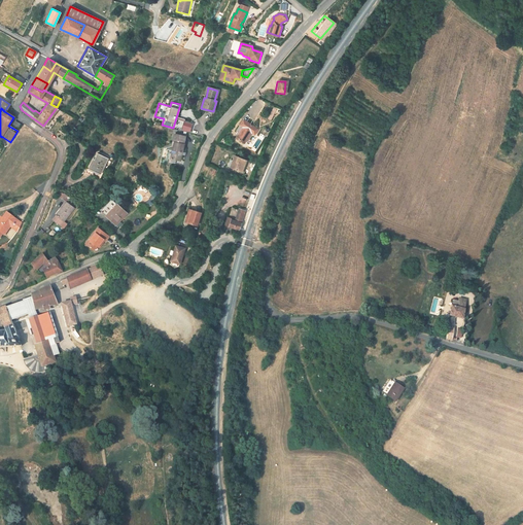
[(240,129),(234,140),(242,145),(248,134),(251,136),(254,131),(240,121),(237,127),(240,129)]
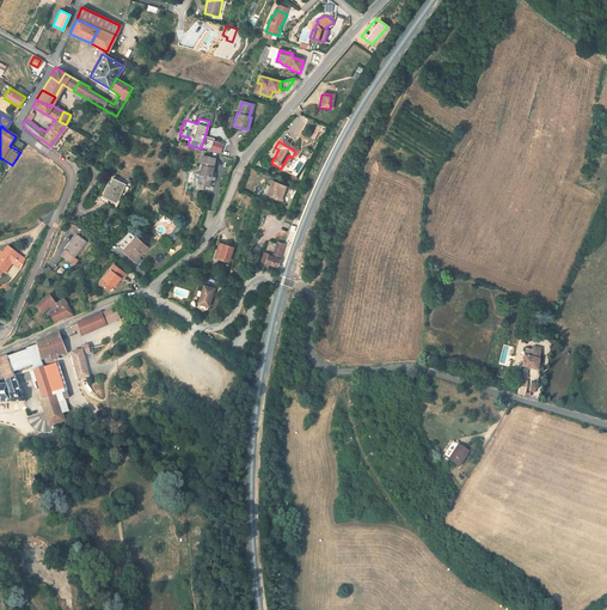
[(201,164),(213,166),(214,158),(202,156),(200,164),(201,164)]
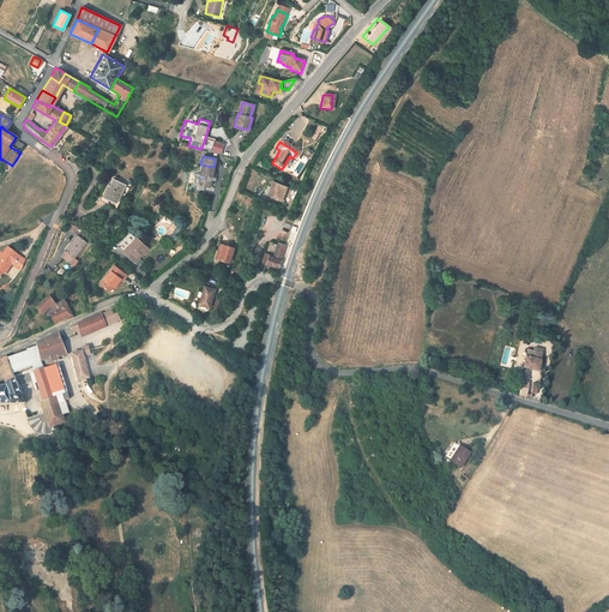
[(213,167),(202,165),(197,183),(210,186),(213,167)]
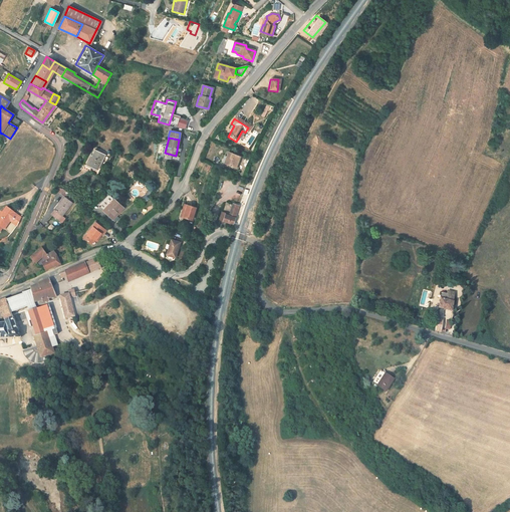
[(107,155),(97,149),(89,163),(99,169),(107,155)]
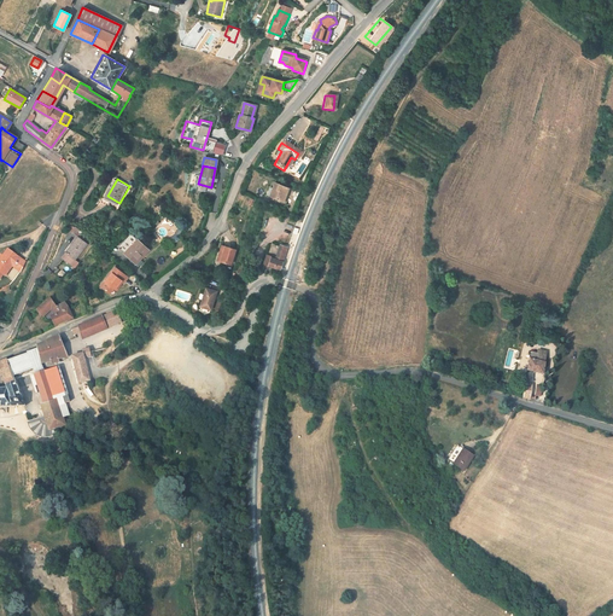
[(272,191),(269,199),(281,203),(284,198),(282,198),(282,195),(285,195),(286,189),(270,184),(269,190),(272,191)]
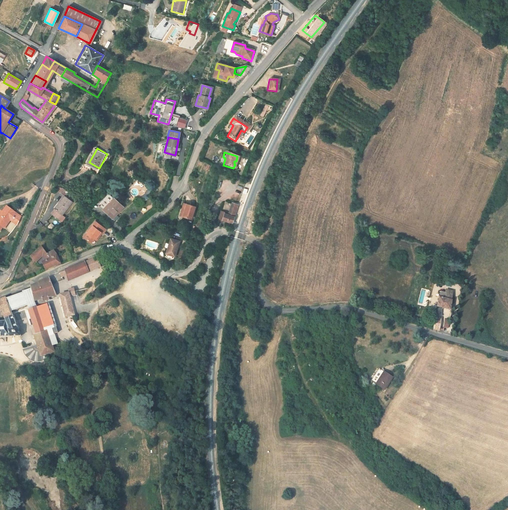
[(70,199),(62,192),(51,205),(53,206),(59,212),(70,199)]
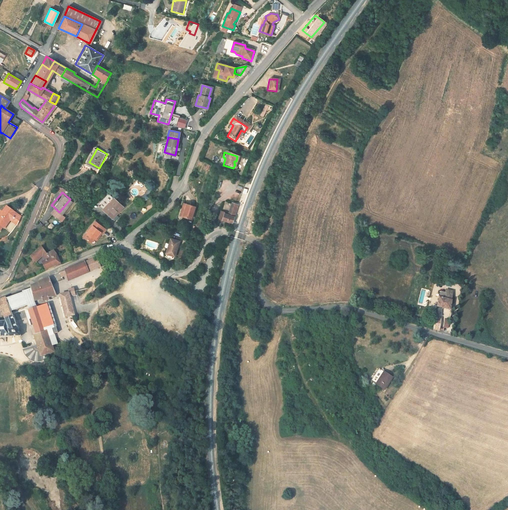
[(122,206),(107,192),(97,204),(112,218),(122,206)]
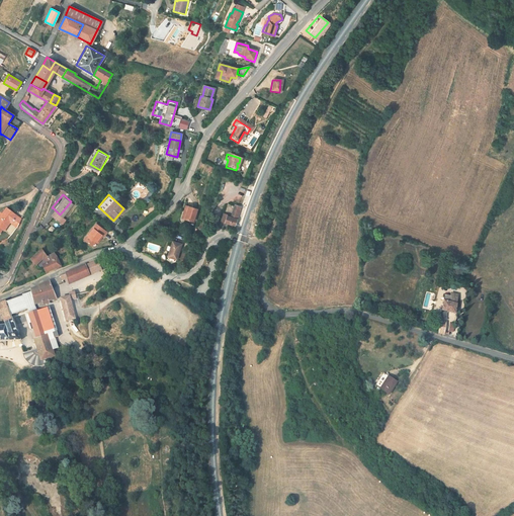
[(222,220),(232,223),(237,204),(231,202),(227,215),(226,215),(224,213),(222,220)]
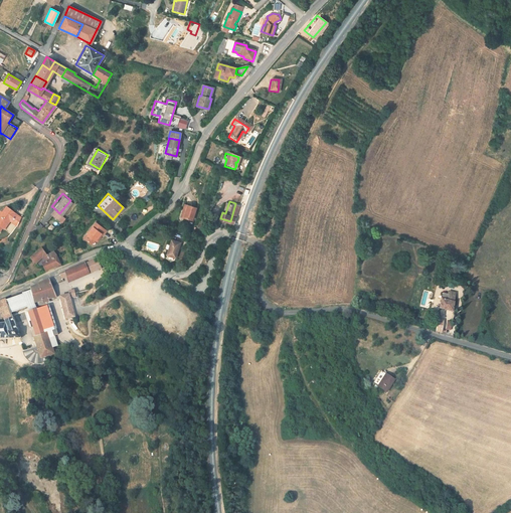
[(15,212),(6,205),(0,213),(0,224),(2,225),(7,218),(10,219),(15,212)]
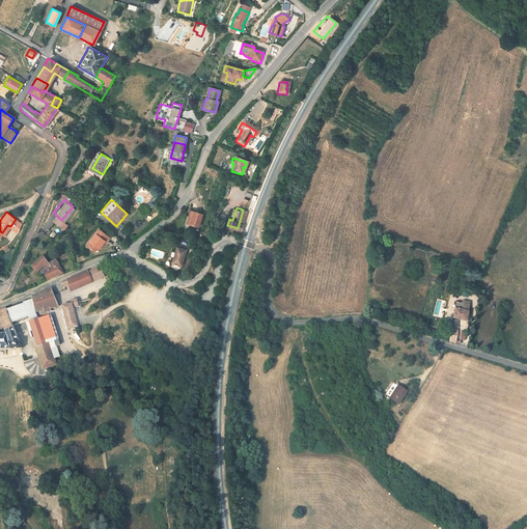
[(199,217),(188,213),(186,218),(189,219),(187,226),(196,229),(199,217)]
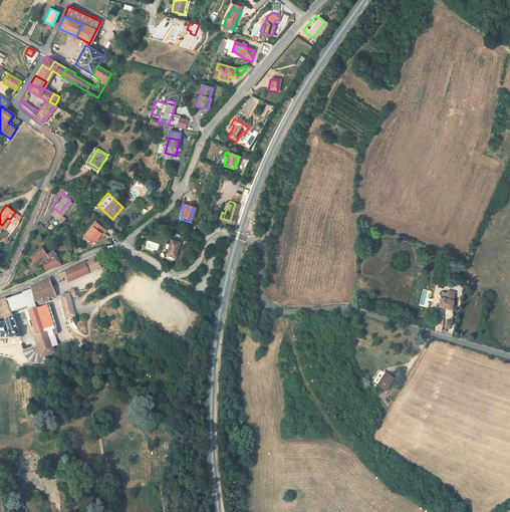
[(59,213),(53,207),(49,211),(56,217),(59,213)]
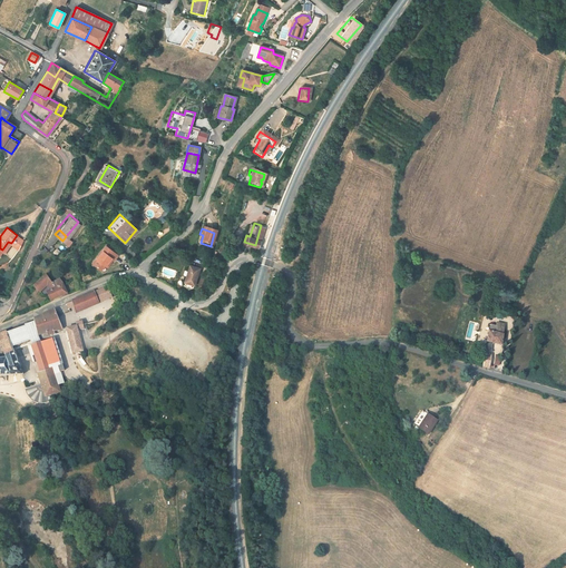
[(107,243),(103,247),(104,248),(97,256),(98,256),(94,262),(100,267),(104,263),(106,264),(113,256),(114,258),(115,258),(119,255),(107,243)]
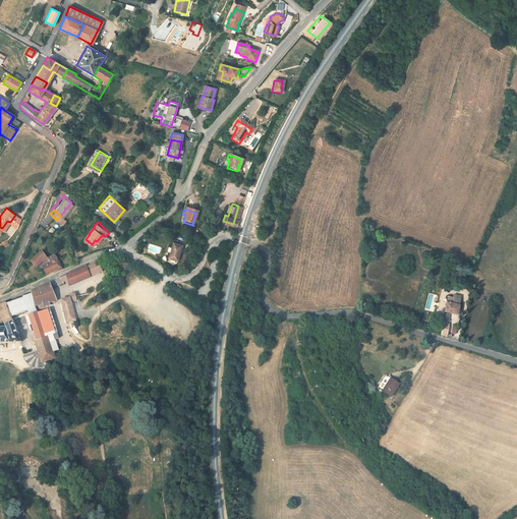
[(170,243),(166,258),(165,263),(169,266),(173,264),(174,262),(179,245),(170,243)]
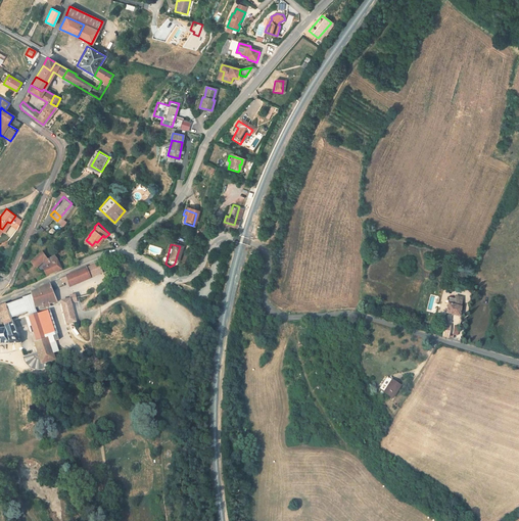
[(53,254),(47,256),(41,250),(31,259),(38,269),(43,265),(46,272),(57,268),(60,267),(57,257),(53,254)]
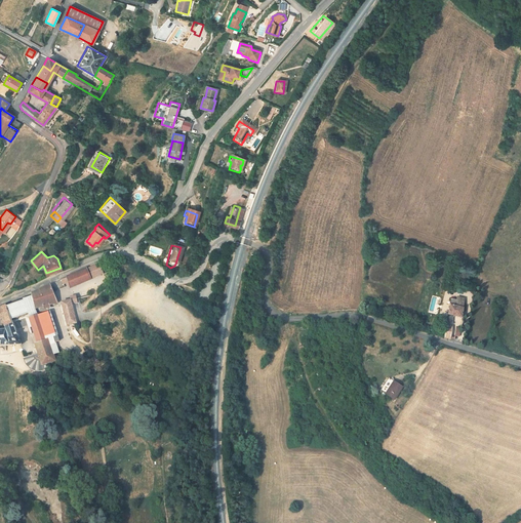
[(68,282),(70,287),(103,274),(109,271),(108,268),(101,271),(98,264),(93,267),(58,280),(53,283),(55,288),(63,285),(63,284),(68,282)]
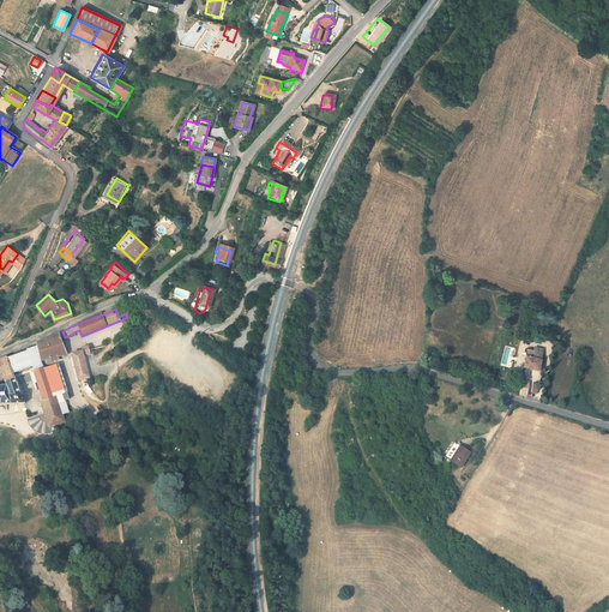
[(22,400),(11,373),(31,365),(32,369),(31,369),(41,399),(38,400),(42,411),(47,425),(55,421),(56,421),(60,420),(53,399),(50,400),(50,397),(53,396),(44,370),(42,371),(41,370),(38,363),(49,359),(49,360),(55,359),(55,357),(66,354),(58,334),(35,343),(36,345),(25,349),(25,351),(6,358),(5,357),(0,359),(0,407),(1,407),(1,409),(5,409),(5,403),(22,402),(22,401),(22,400)]
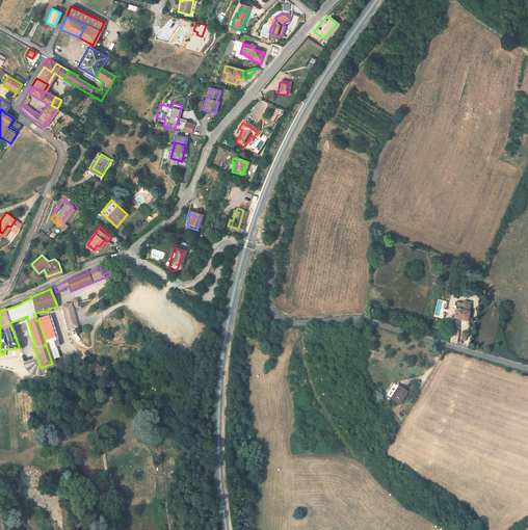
[(76,298),(76,299),(78,303),(90,300),(88,295),(76,298)]
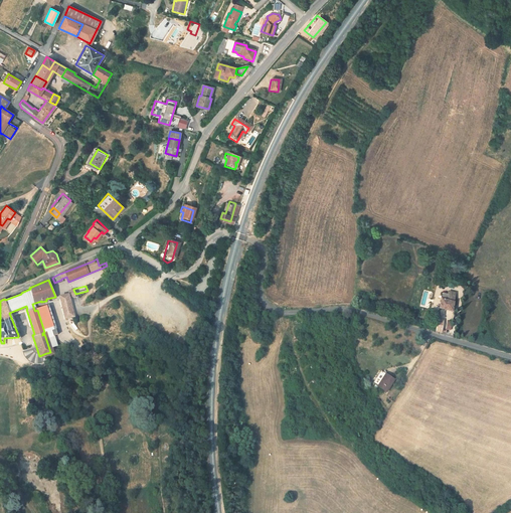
[(65,320),(74,317),(71,303),(69,297),(75,296),(75,295),(75,294),(73,290),(61,293),(62,296),(59,297),(65,320)]
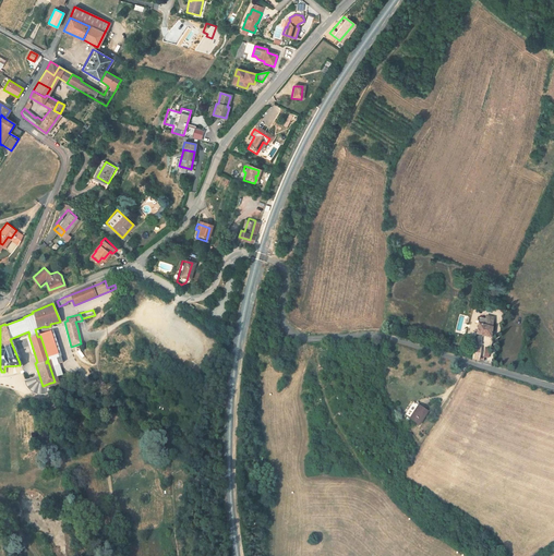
[(471,336),(485,339),(485,337),(490,319),(482,317),(481,319),(479,318),(479,321),(472,319),(471,326),(473,326),(471,336)]
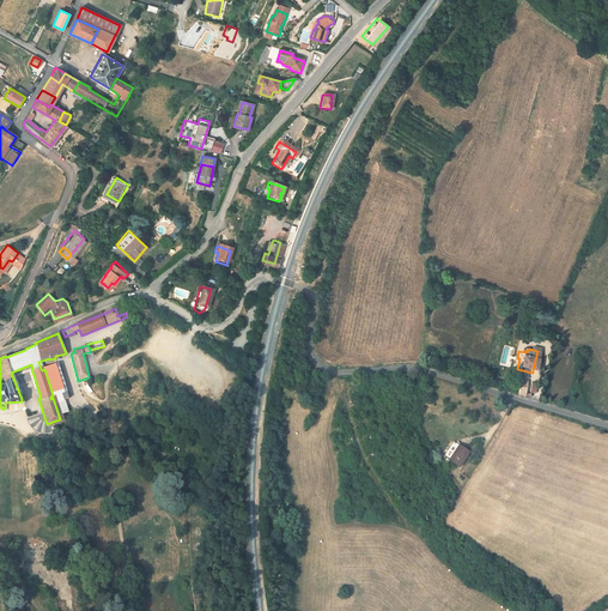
[(61,393),(54,394),(55,398),(59,397),(64,394),(55,366),(53,367),(61,393)]
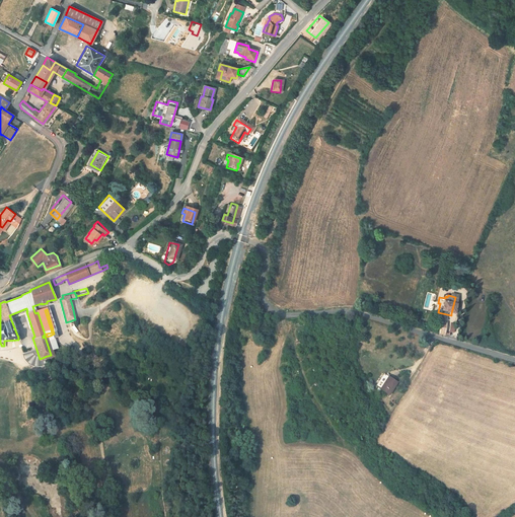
[(38,312),(45,335),(46,334),(52,333),(45,310),(38,312)]
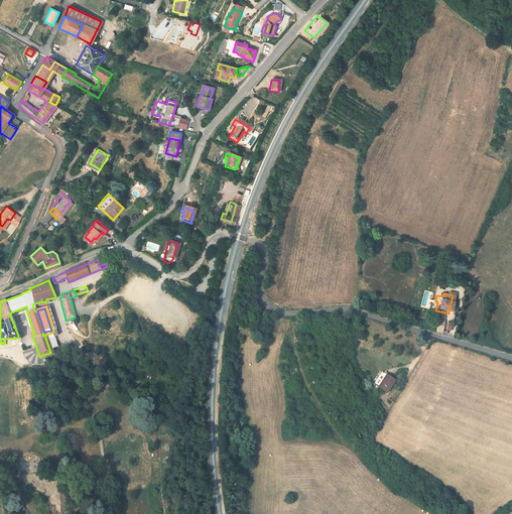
[(437,335),(440,322),(434,319),(431,334),(436,336),(437,335)]
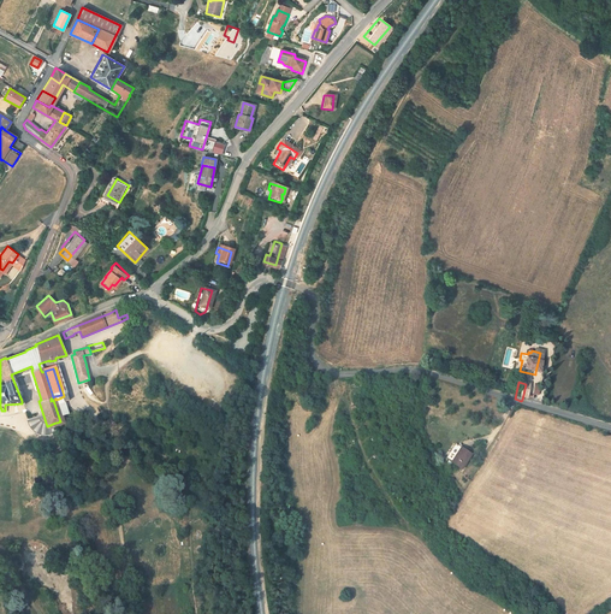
[(88,403),(84,408),(94,414),(96,408),(88,403)]
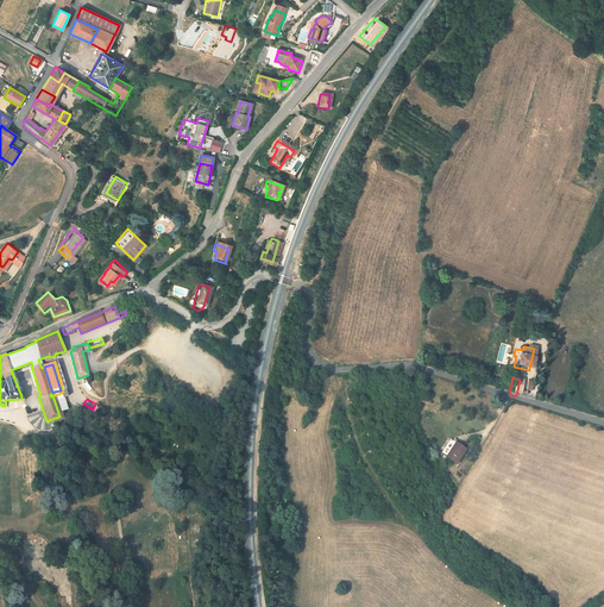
[(46,421),(42,407),(24,413),(25,415),(25,417),(26,418),(26,419),(27,420),(29,421),(29,423),(30,424),(31,424),(32,425),(33,426),(35,426),(36,427),(37,427),(38,427),(39,429),(41,429),(42,429),(43,429),(44,429),(45,429),(46,427),(48,427),(57,424),(55,418),(46,421)]
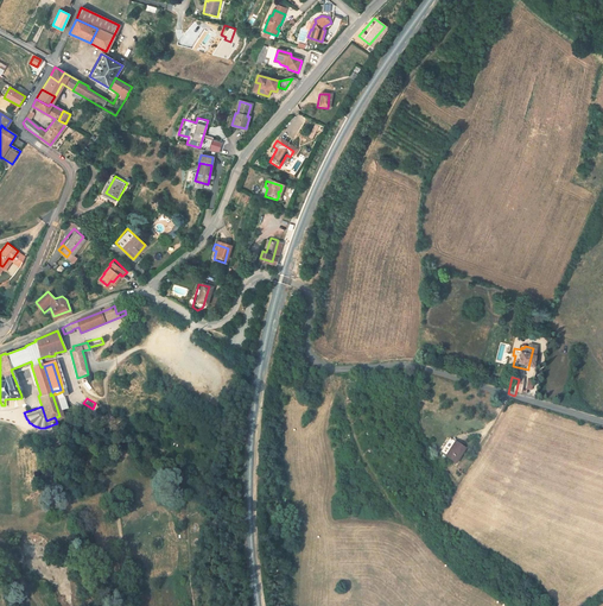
[(451,441),(440,455),(450,462),(461,448),(451,441)]
